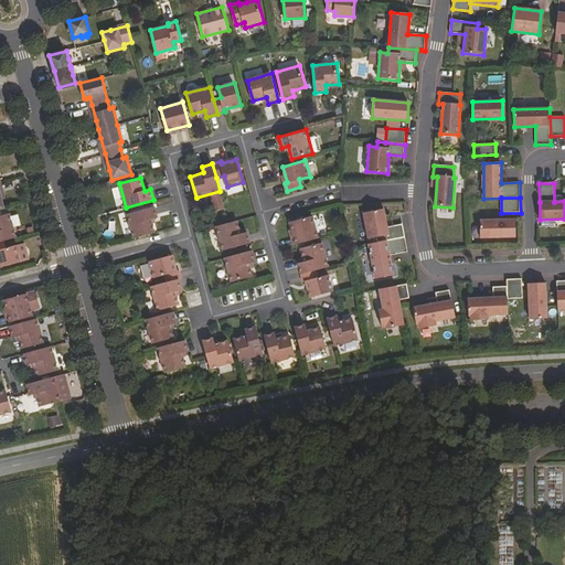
[(155,206),(128,214),(135,237),(156,232),(152,219),(158,216),(155,206)]
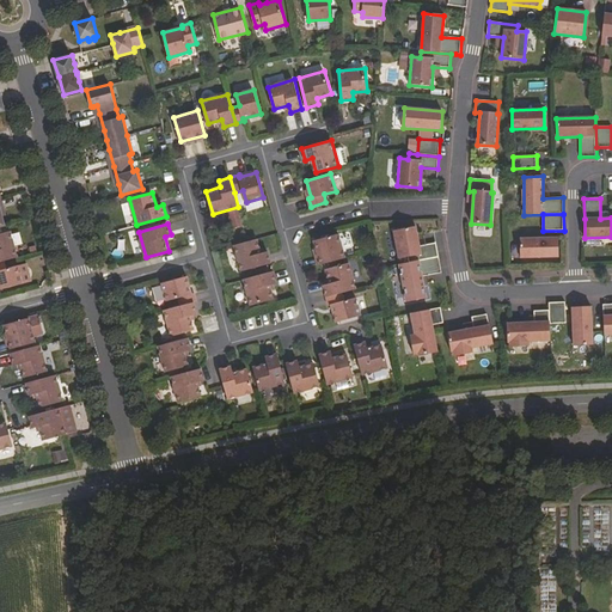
[(404,258),(405,263),(439,257),(436,243),(418,246),(415,227),(392,231),(398,259),(404,258)]
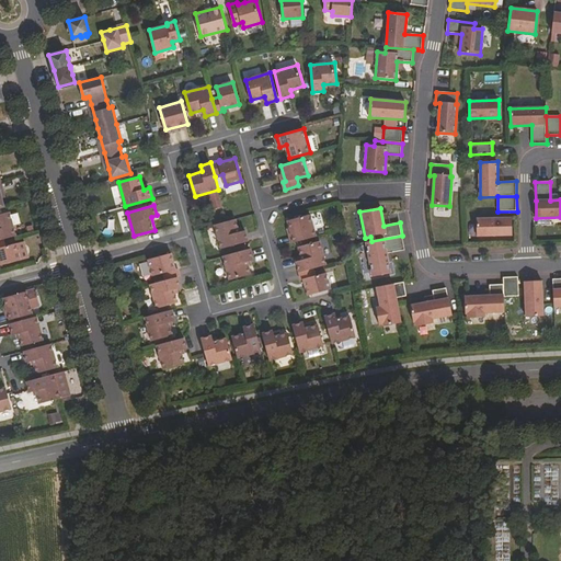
[(294,242),(317,236),(310,214),(288,220),(294,242)]
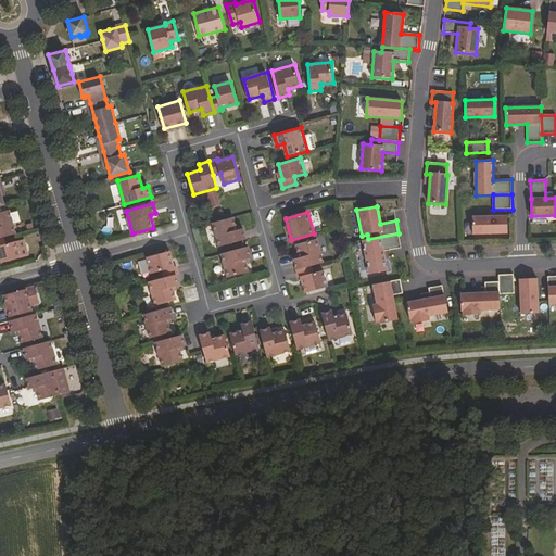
[(5,213),(0,214),(0,237),(3,237),(12,235),(5,213)]
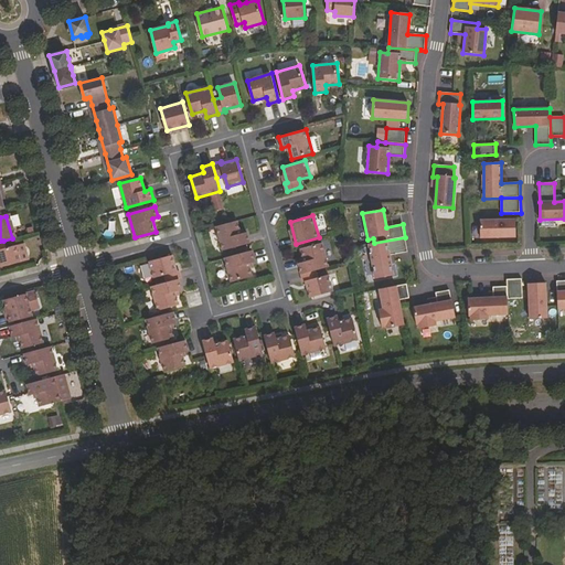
[(480,238),(515,237),(515,220),(480,221),(480,238)]
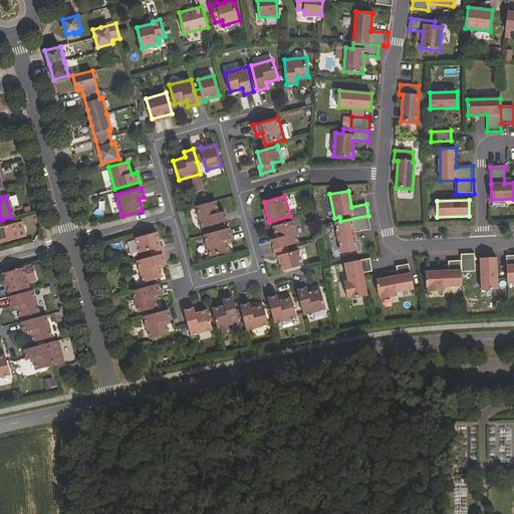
[(208,203),(197,206),(203,227),(228,221),(225,211),(220,212),(216,201),(208,203)]
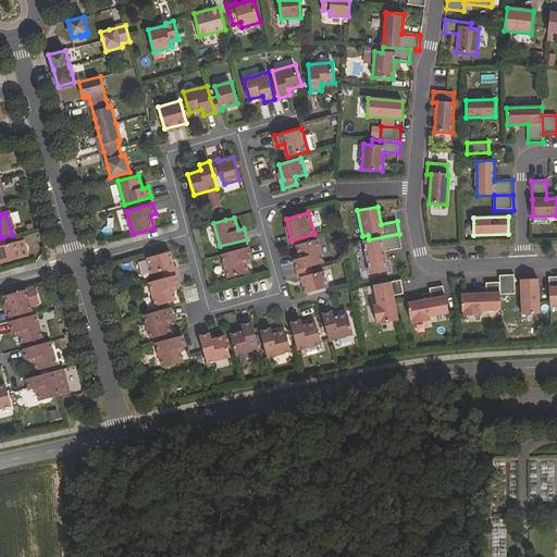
[(369,239),(363,240),(370,275),(387,272),(383,252),(401,248),(399,234),(369,239)]
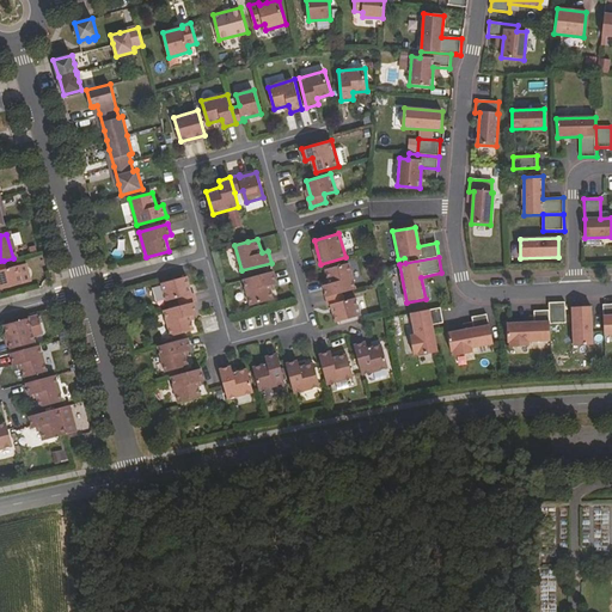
[(18,265),(6,269),(4,261),(0,261),(0,288),(23,283),(18,265)]
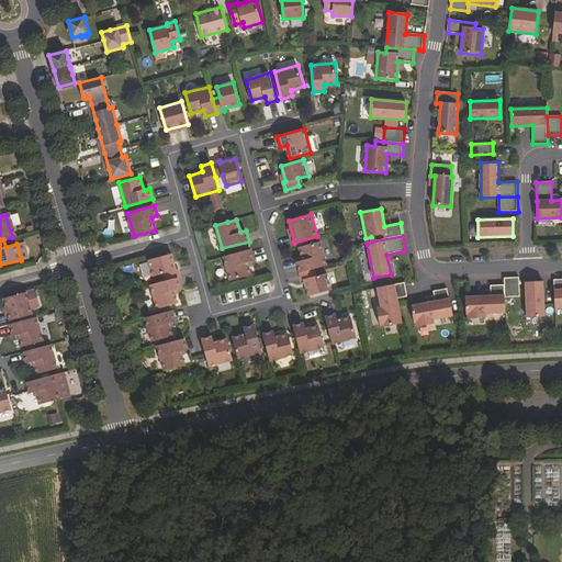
[(303,260),(298,261),(300,272),(314,269),(327,265),(321,242),(300,247),(303,260)]
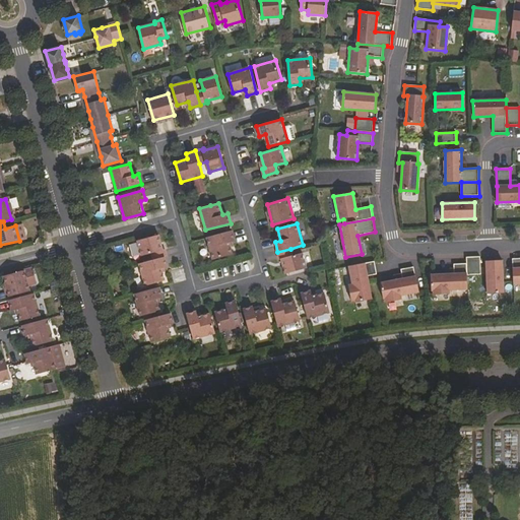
[(230,242),(235,240),(233,231),(207,237),(213,259),(233,254),(230,242)]
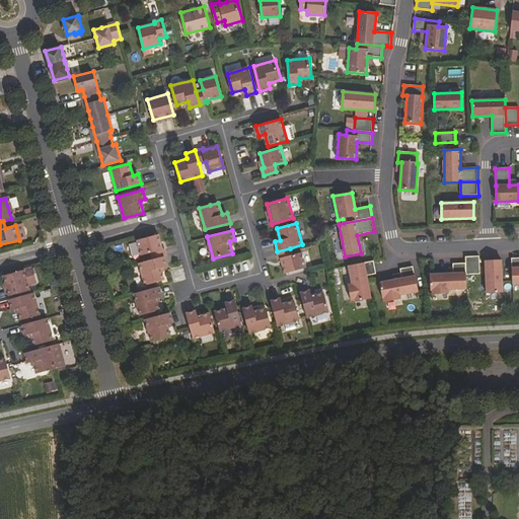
[(142,254),(152,251),(154,258),(164,256),(167,255),(165,248),(163,248),(159,234),(138,239),(142,254)]
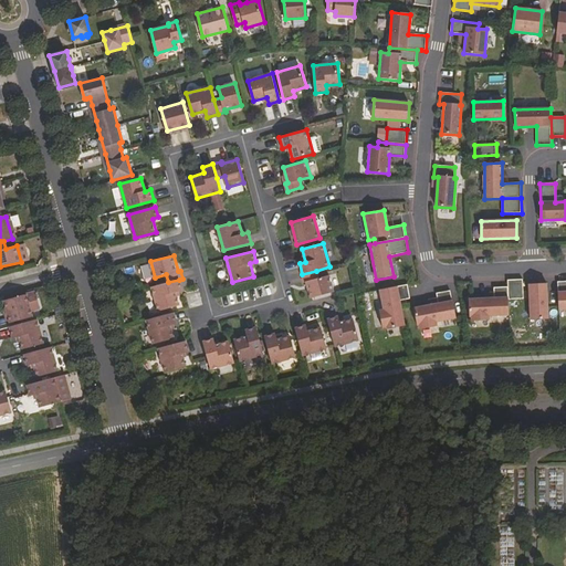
[(329,275),(318,278),(316,271),(302,274),(304,282),(306,282),(311,297),(334,291),(329,275)]
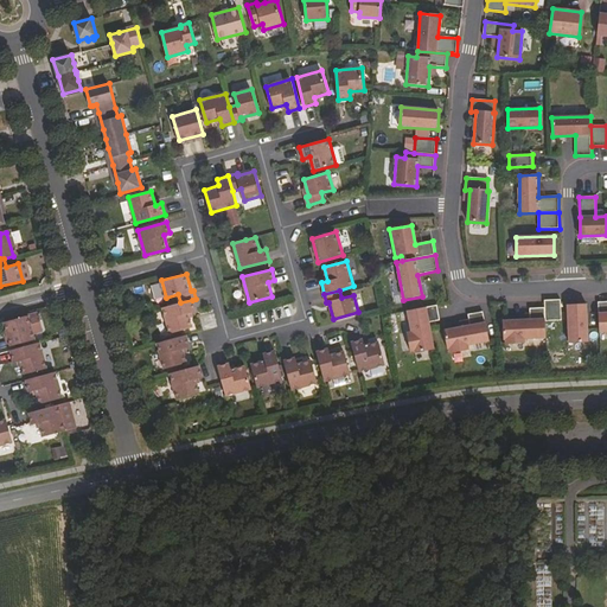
[(180,302),(164,307),(171,333),(193,326),(189,313),(196,311),(192,300),(180,302)]
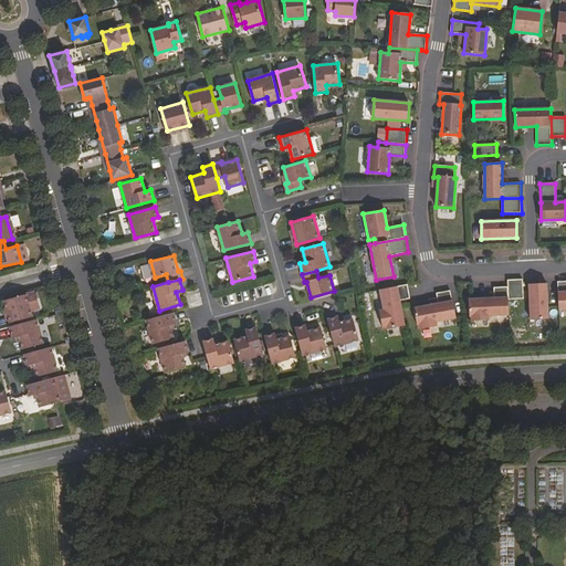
[(523,280),(507,280),(509,300),(524,299),(523,280)]
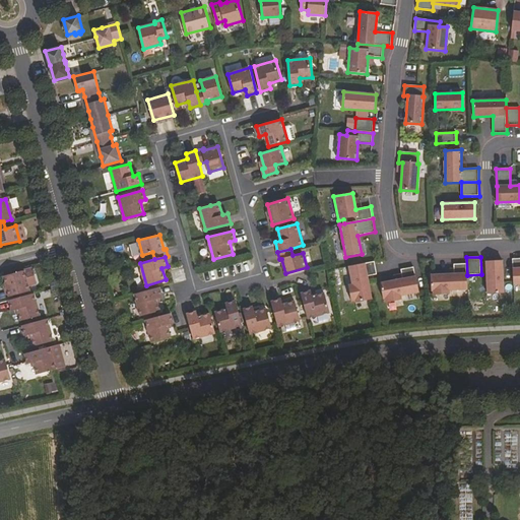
[(504,294),(503,260),(486,261),(488,294),(504,294)]
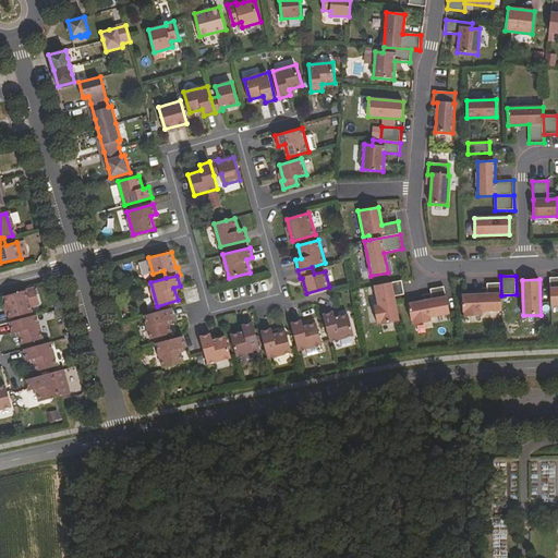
[(402,281),(375,286),(378,305),(374,306),(377,324),(381,323),(381,325),(399,322),(395,301),(395,296),(404,294),(402,281)]
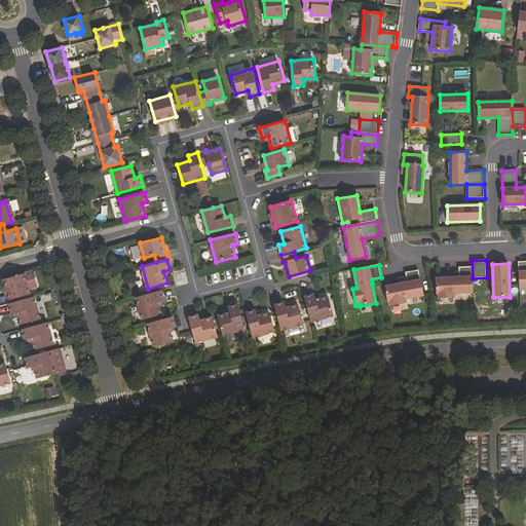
[(454,294),(474,293),(472,267),(459,267),(459,277),(436,278),(437,295),(438,295),(439,299),(455,298),(454,294)]
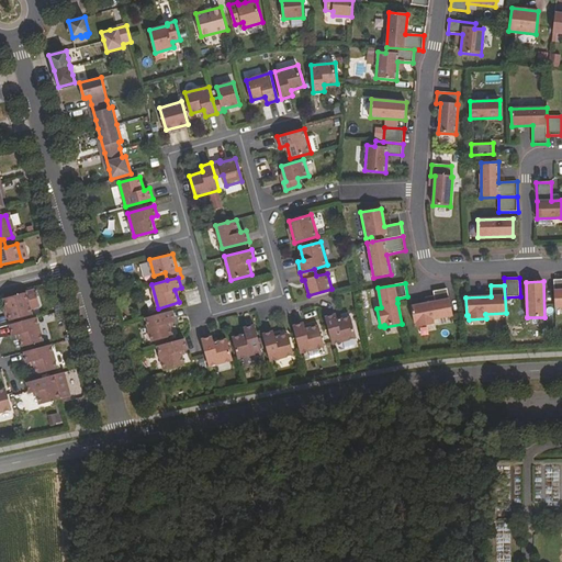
[(435,299),(411,305),(414,322),(416,322),(417,326),(434,323),(434,318),(452,315),(449,298),(447,288),(434,289),(435,299)]
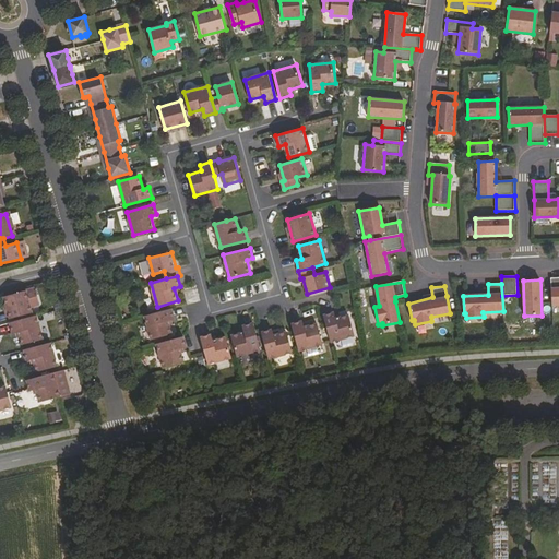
[(13,318),(35,311),(34,305),(42,302),(37,287),(7,296),(9,304),(13,318)]
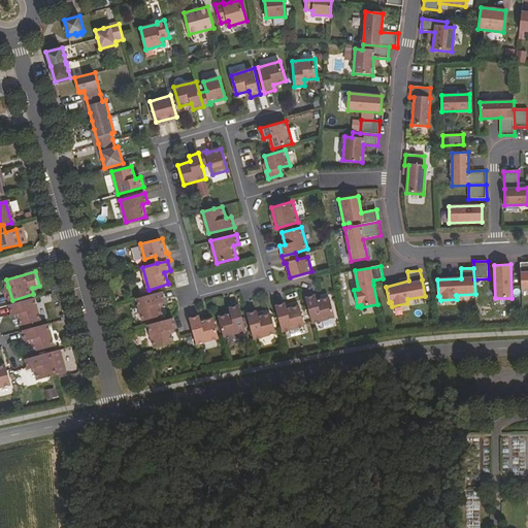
[(159,303),(165,301),(163,291),(137,298),(143,321),(163,316),(159,303)]
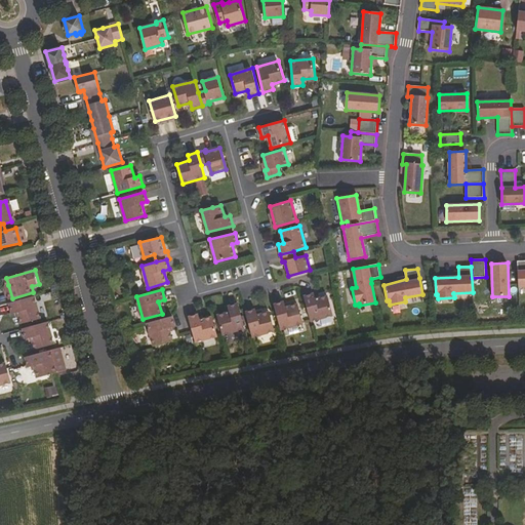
[(304,295),(311,321),(333,315),(328,295),(316,298),(314,293),(304,295)]
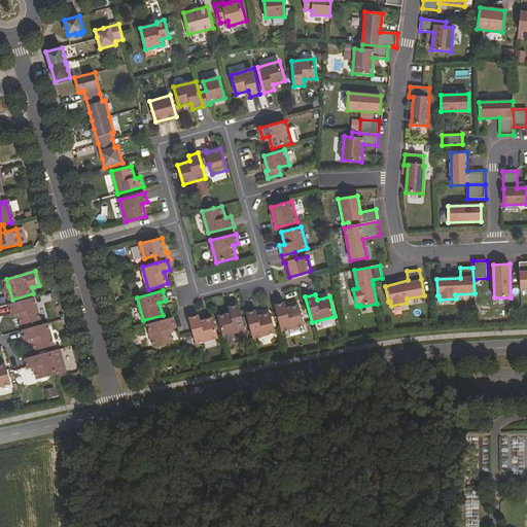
[(11,304),(9,304),(12,314),(18,312),(22,324),(41,319),(35,297),(11,304)]
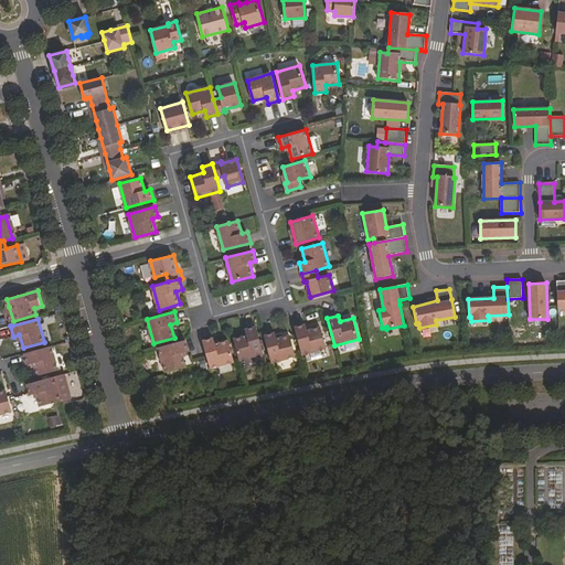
[(295,327),(302,354),(327,348),(320,327),(307,330),(306,324),(295,327)]
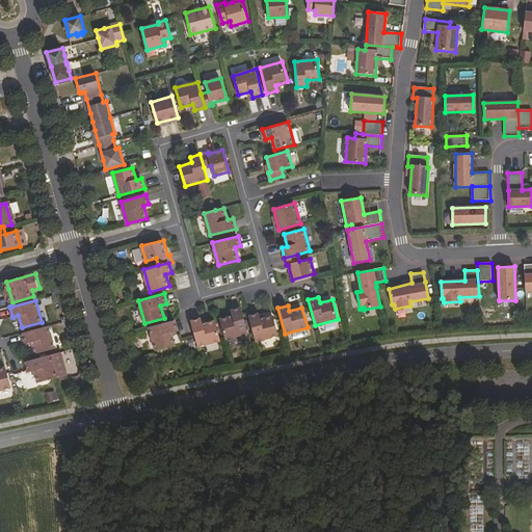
[(220,319),(225,339),(248,333),(241,308),(231,310),(233,316),(220,319)]
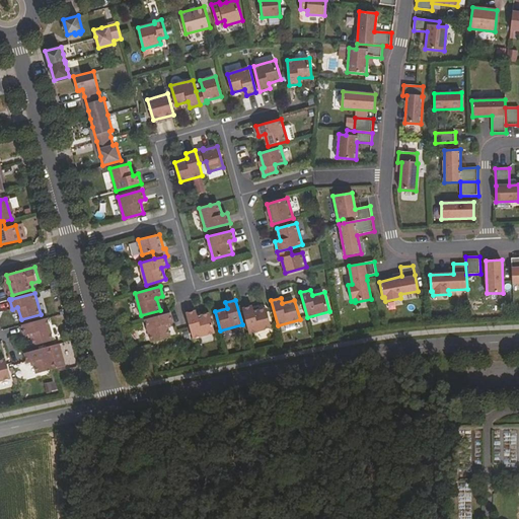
[(243,308),(249,334),(272,327),(267,308),(254,311),(252,305),(243,308)]
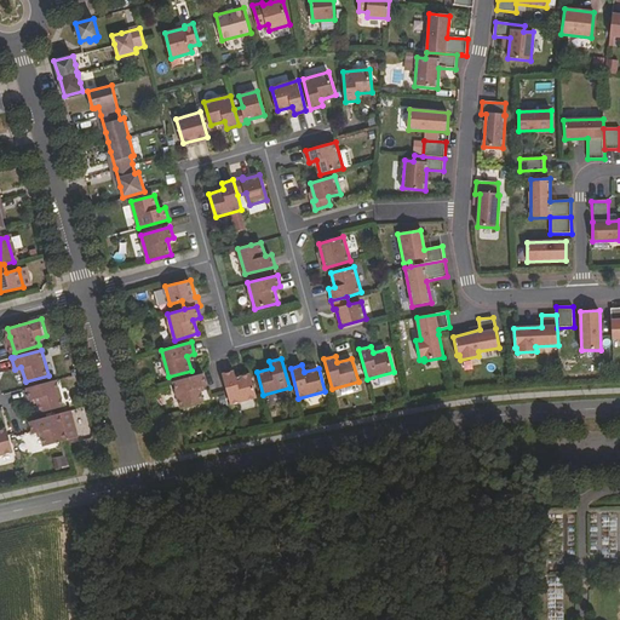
[(223,374),(231,403),(257,396),(251,374),(236,378),(235,371),(223,374)]
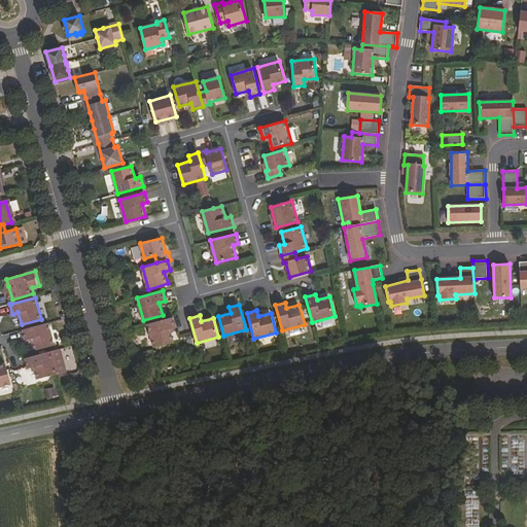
[(170,328),(176,326),(173,317),(148,324),(154,346),(174,341),(170,328)]
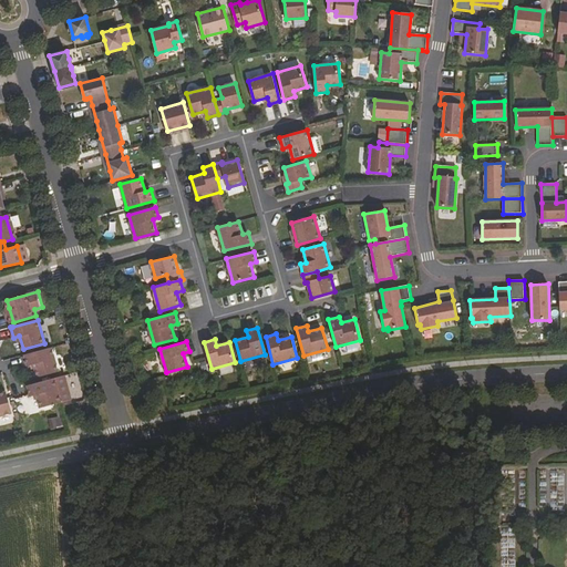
[(52,356),(41,359),(39,351),(26,354),(28,362),(30,362),(34,378),(57,371),(52,356)]
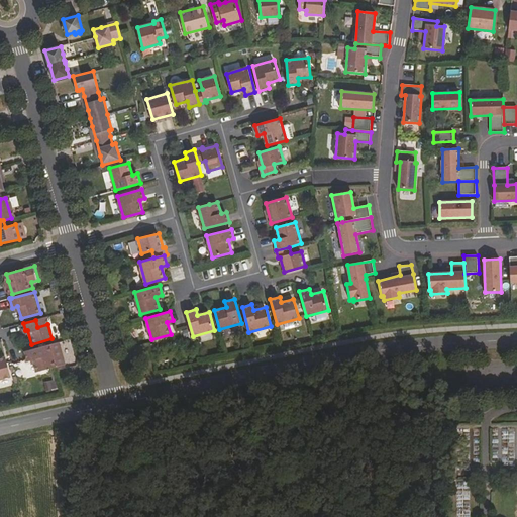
[(37,372),(66,364),(60,342),(25,351),(28,362),(33,359),(37,372)]
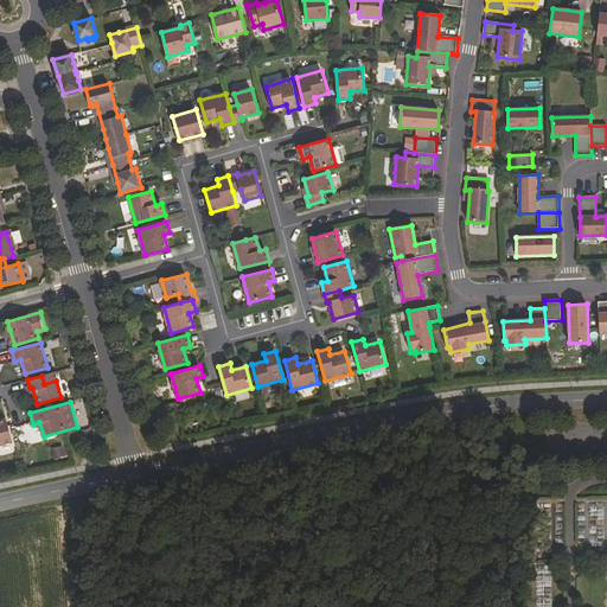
[(7,413),(0,414),(0,440),(13,436),(7,413)]
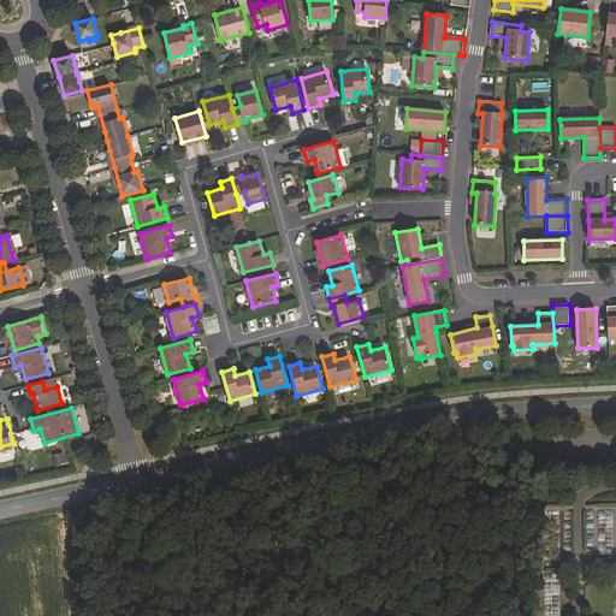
[(54,467),(66,463),(64,451),(51,455),(54,467)]
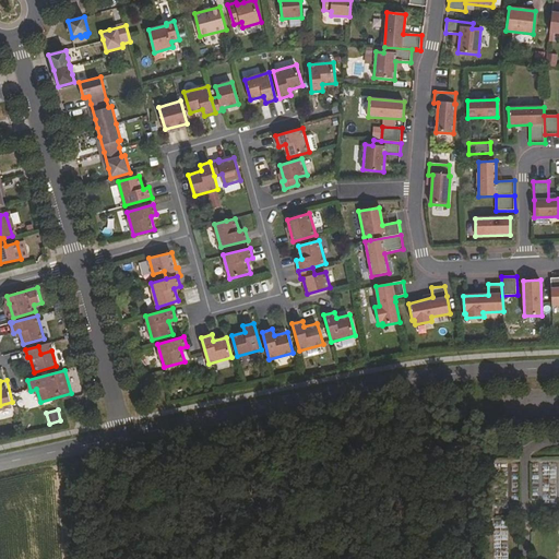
[(544,479),(545,496),(558,496),(557,464),(532,465),(532,479),(544,479)]
